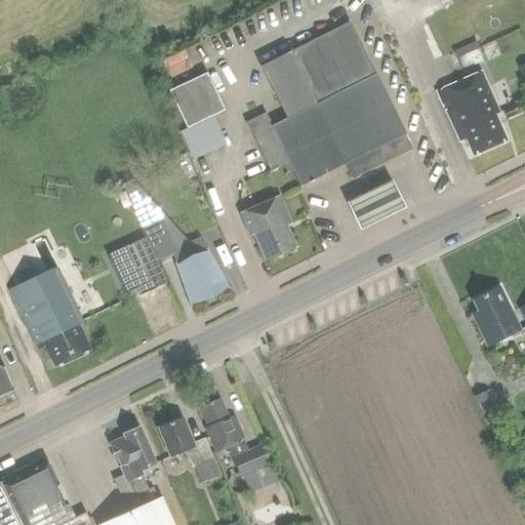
[(524,23),(524,13),(519,0),(419,0),(445,58),(524,23)]
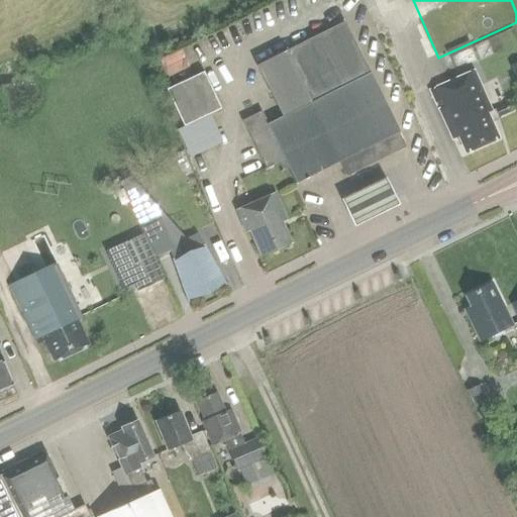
[(285,52),(306,94),(310,104),(268,125),(262,112),(242,121),(253,145),(254,145),(267,169),(279,163),(283,171),(288,168),(295,183),(338,161),(345,177),(377,162),(380,169),(408,154),(396,132),(398,131),(370,75),(369,75),(343,23),(285,52)]
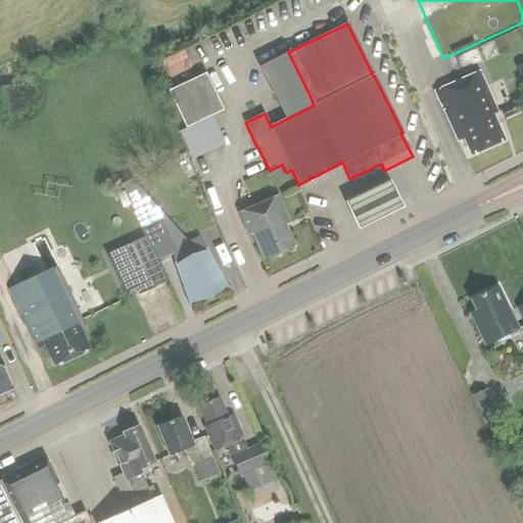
[(170,85),(193,74),(179,48),(156,59),(170,85)]
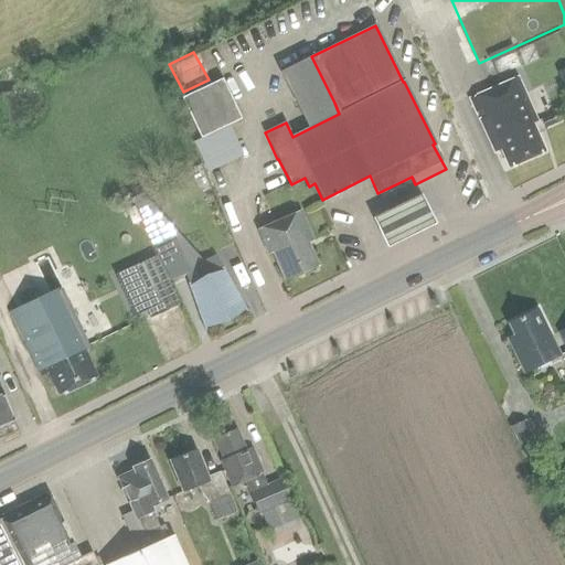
[(532,124),(537,121),(519,78),(470,98),(491,148),(499,145),(509,168),(544,152),(532,124)]
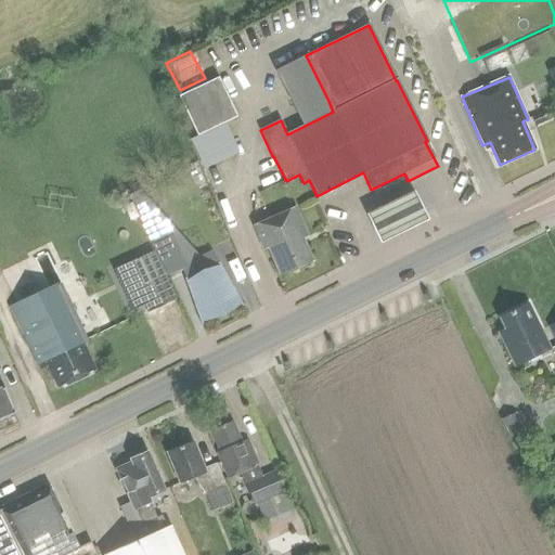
[(179,97),(197,136),(235,118),(217,78),(208,82),(182,94),(179,97)]
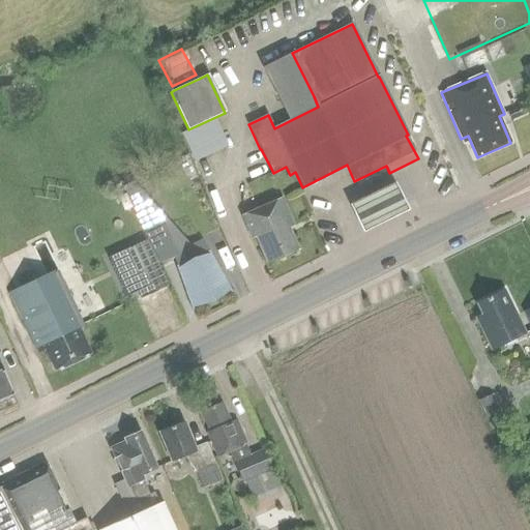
[(521,107),(507,113),(511,120),(524,115),(521,107)]
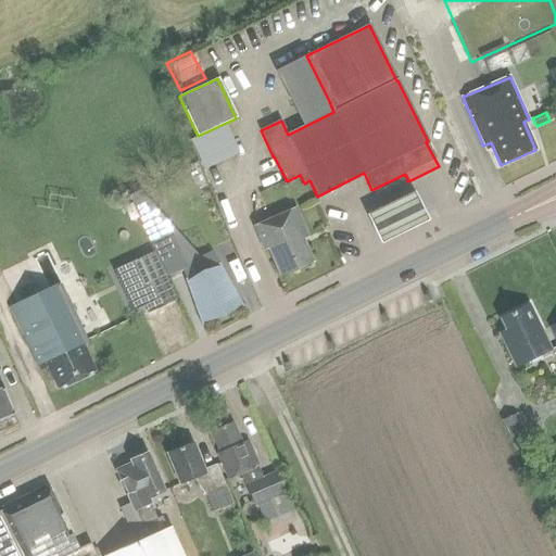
[(412,196),(363,218),(377,247),(425,223),(412,196)]
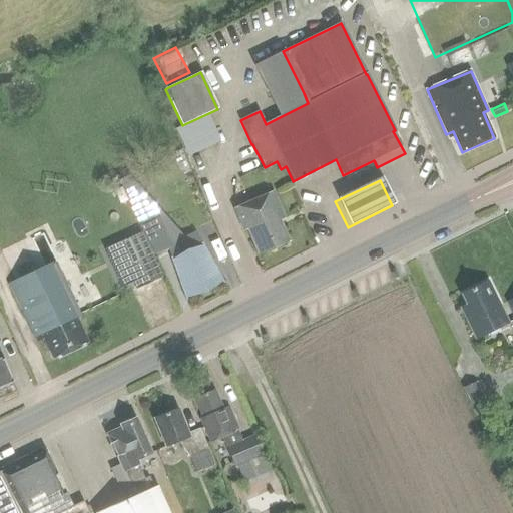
[(259,254),(289,241),(280,221),(284,218),(273,193),(234,209),(244,232),(247,230),(259,254)]
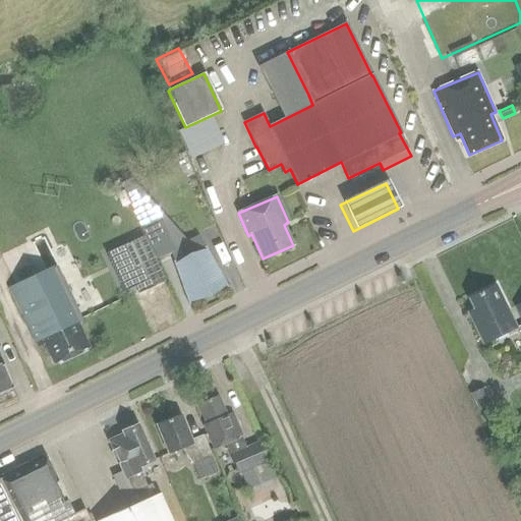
[(161,222),(143,229),(157,258),(174,251),(161,222)]
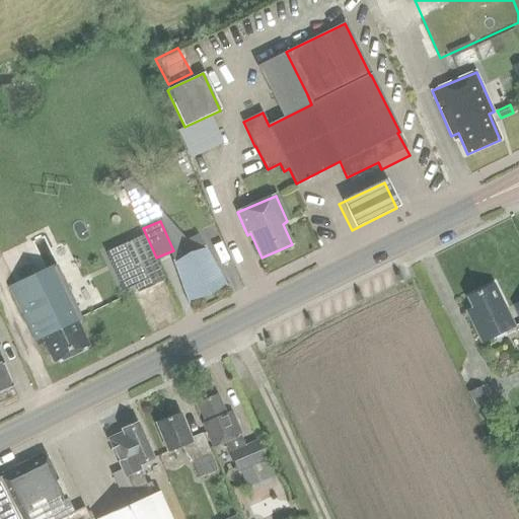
[(221,286),(222,286),(206,249),(174,264),(190,300),(221,286)]
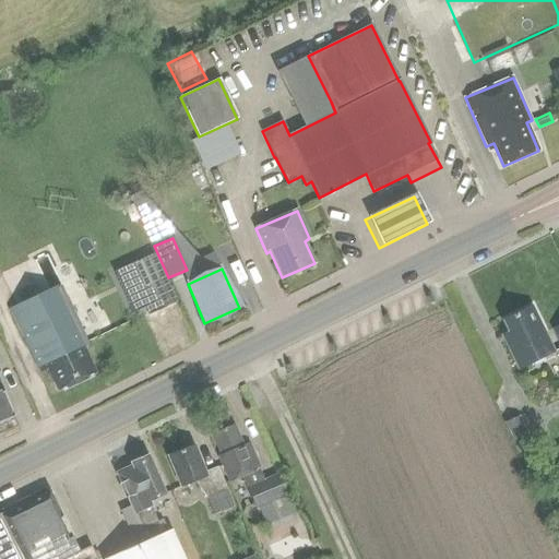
[(62,285),(61,286),(11,309),(39,371),(47,369),(57,392),(96,373),(95,372),(82,345),(88,343),(80,324),(81,324),(62,285)]
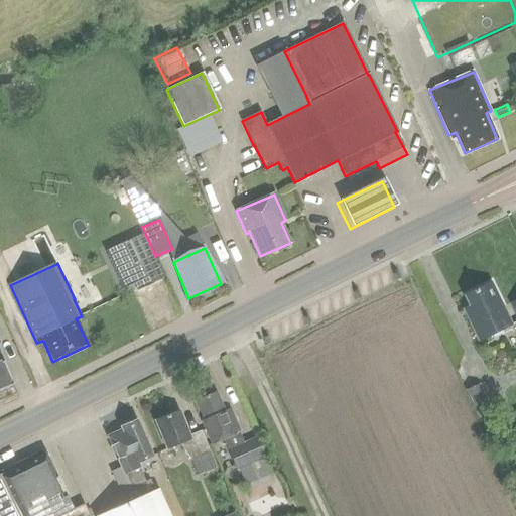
[(491,283),(464,296),(471,311),(465,314),(478,342),(511,325),(491,283)]
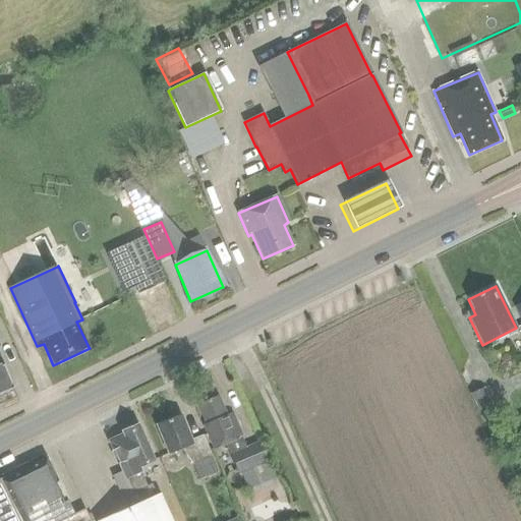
[(0,393),(11,389),(12,387),(4,366),(3,366),(0,359),(0,393)]
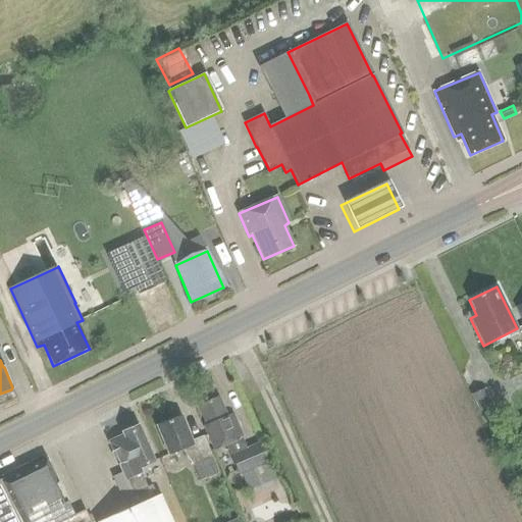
[(472,395),(484,423),(499,417),(485,388),(472,395)]
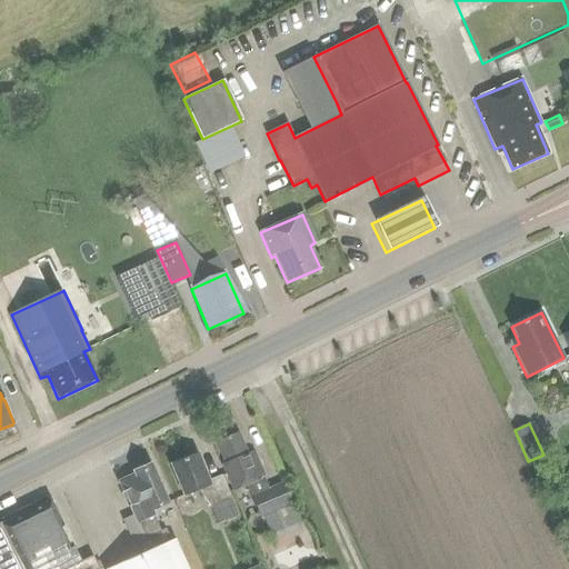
[(222,465),(233,490),(246,486),(251,497),(260,517),(262,516),(272,537),(299,526),(290,505),(291,505),(282,483),(269,489),(263,477),(265,477),(253,451),(247,455),(238,432),(216,442),(225,463),(222,465)]
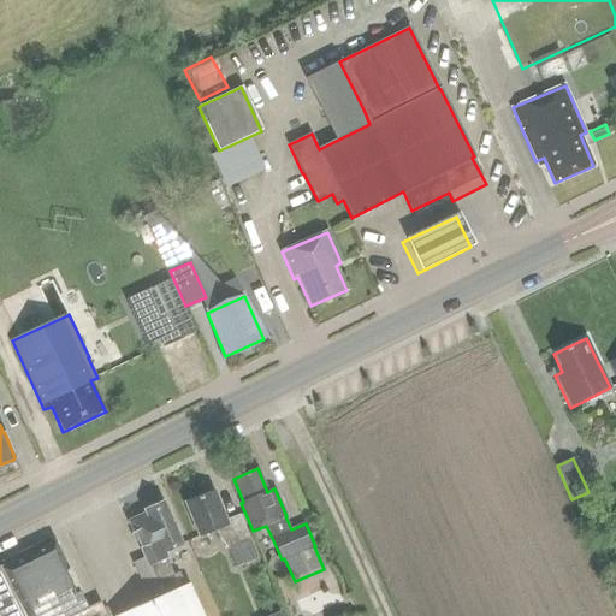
[(225,521),(213,491),(185,503),(199,537),(215,529),(229,551),(235,568),(256,558),(240,515),(225,521)]
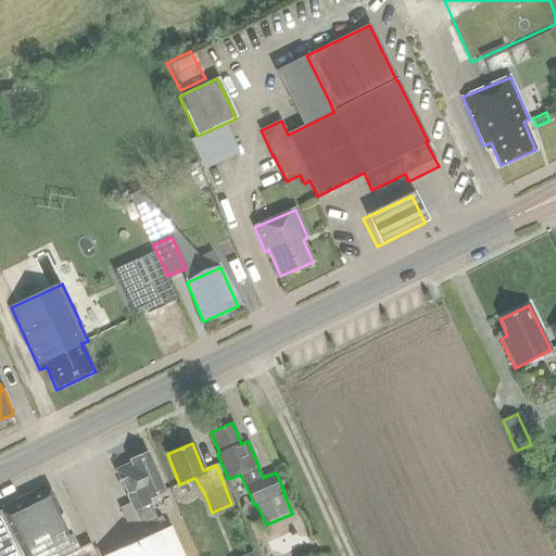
[(165,492),(148,455),(130,463),(131,465),(117,471),(131,503),(119,508),(135,543),(105,555),(182,555),(171,527),(162,531),(148,500),(165,492)]
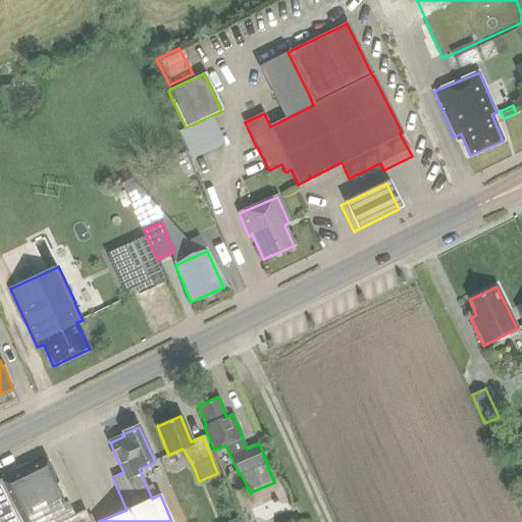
[(59,485),(46,460),(1,481),(20,521),(90,521),(85,510),(73,516),(66,502),(59,485)]
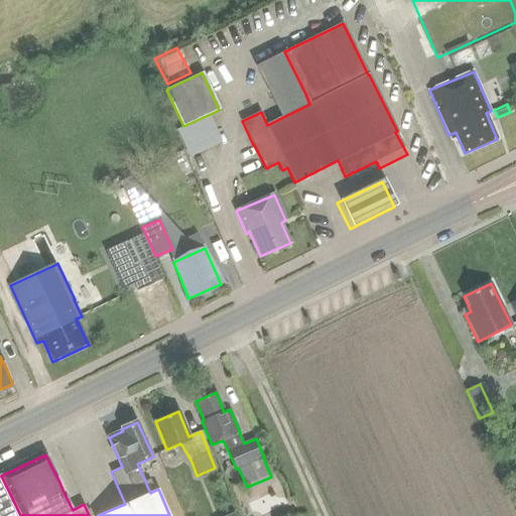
[(0,515),(15,515),(0,483),(0,515)]
